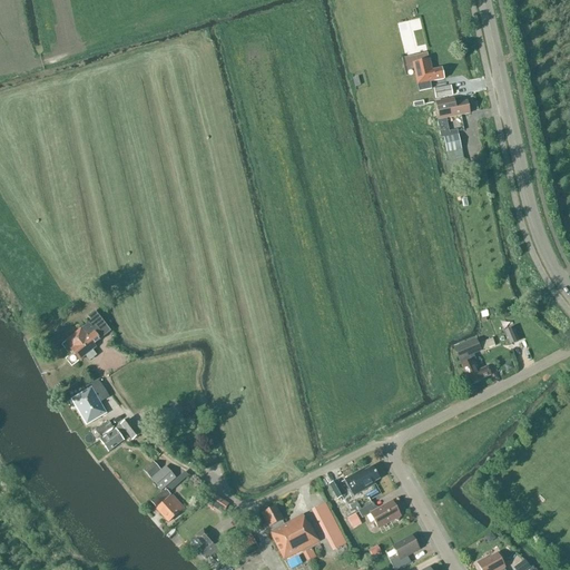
[(431,89),(430,82),(444,79),(442,69),(431,71),(429,60),(413,64),(419,91),(431,89)]
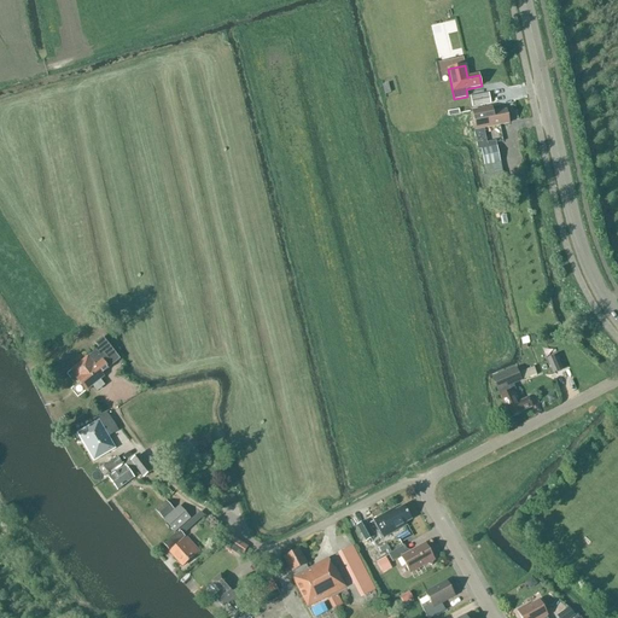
[(491,105),(489,93),(471,97),(472,109),(491,105)]
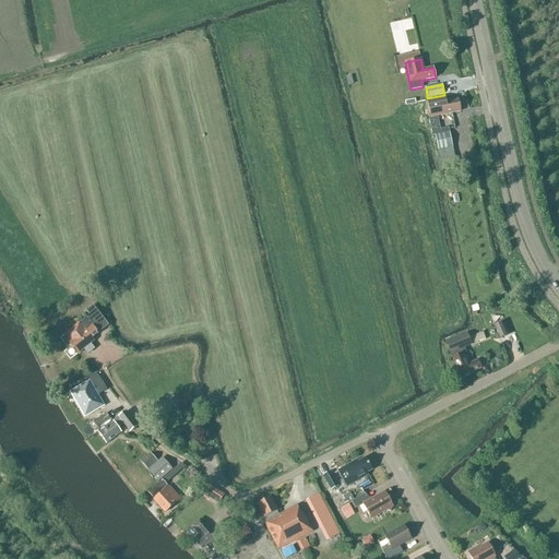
[(447,97),(427,100),(430,118),(428,119),(431,137),(435,135),(449,132),(448,128),(440,130),(437,117),(445,115),(461,111),(458,99),(448,102),(447,97)]
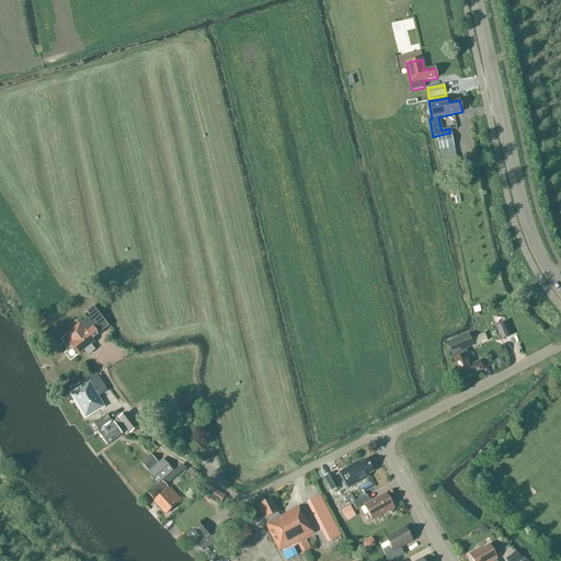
[(450,133),(436,136),(439,150),(454,147),(450,133)]
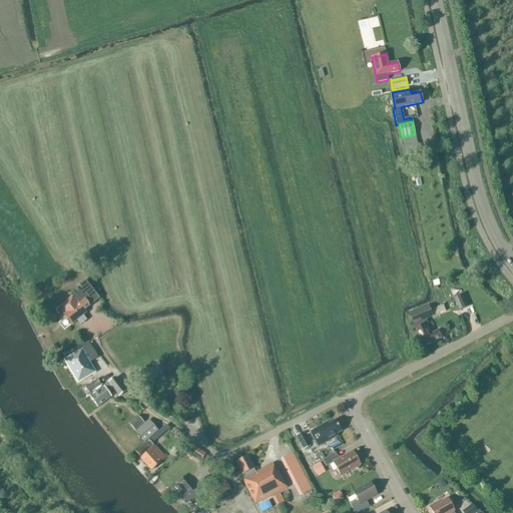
[(447,297),(453,295),(449,278),(443,280),(447,297)]
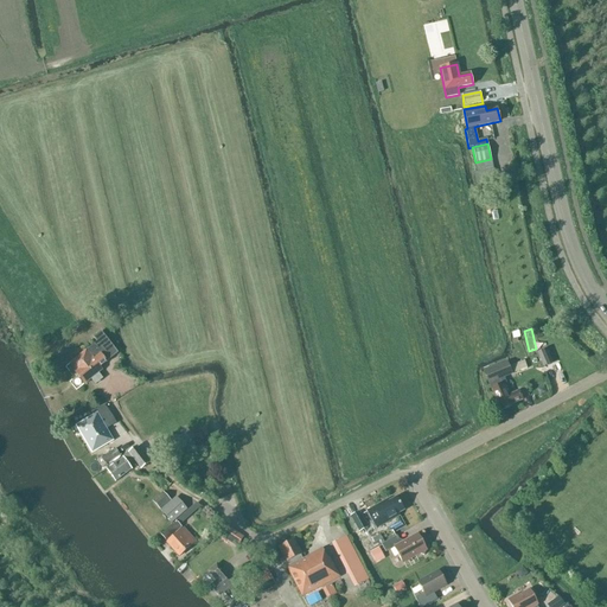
[(119,353),(102,331),(93,338),(96,343),(69,364),(75,371),(74,371),(84,385),(91,379),(95,385),(103,379),(98,374),(103,370),(100,368),(119,353)]
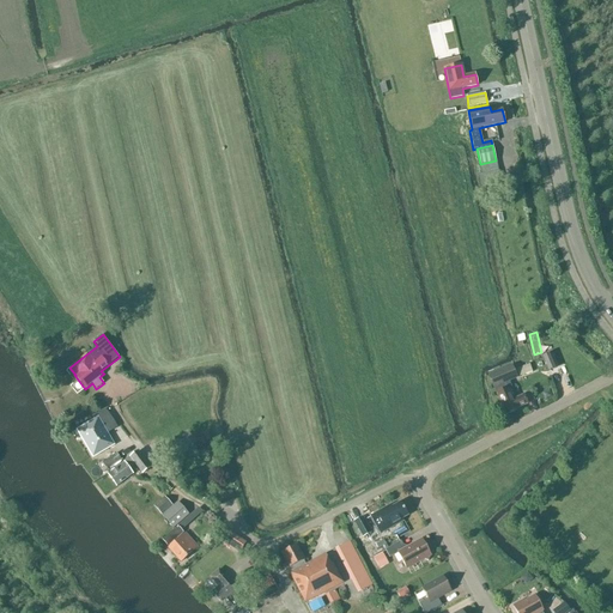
[(547,371),(556,368),(551,354),(541,358),(547,371)]
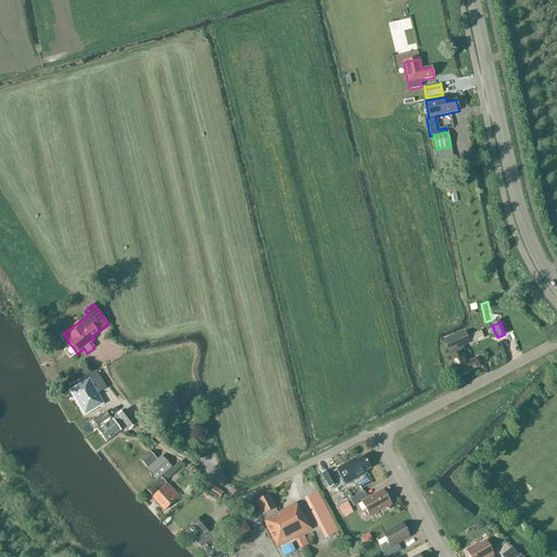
[(472,343),(484,338),(482,331),(470,335),(472,343)]
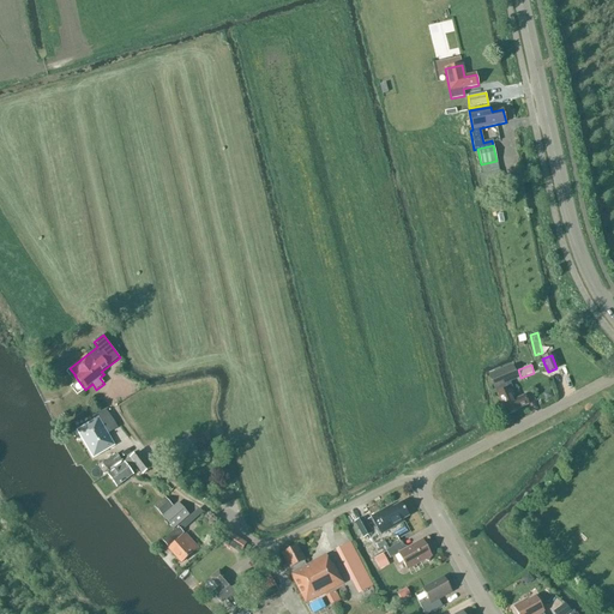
[(512,366),(491,375),(495,387),(495,386),(498,392),(498,393),(507,415),(518,410),(518,409),(529,404),(525,395),(515,399),(509,389),(506,383),(517,378),(512,366)]
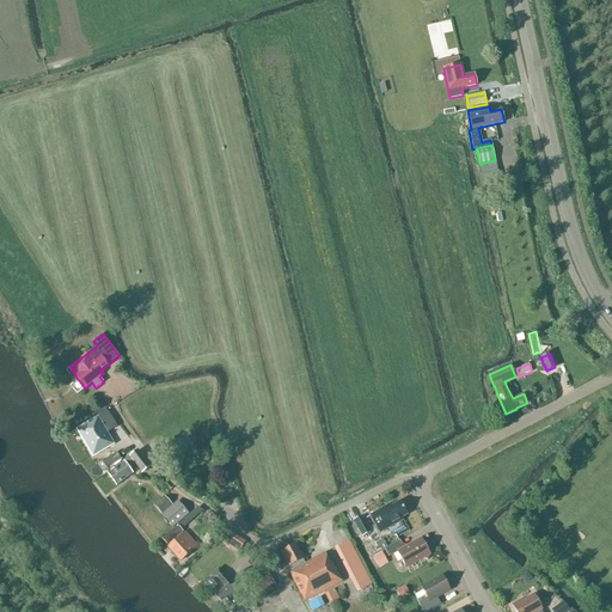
[(549,390),(542,392),(544,398),(545,399),(552,397),(551,396),(549,390)]
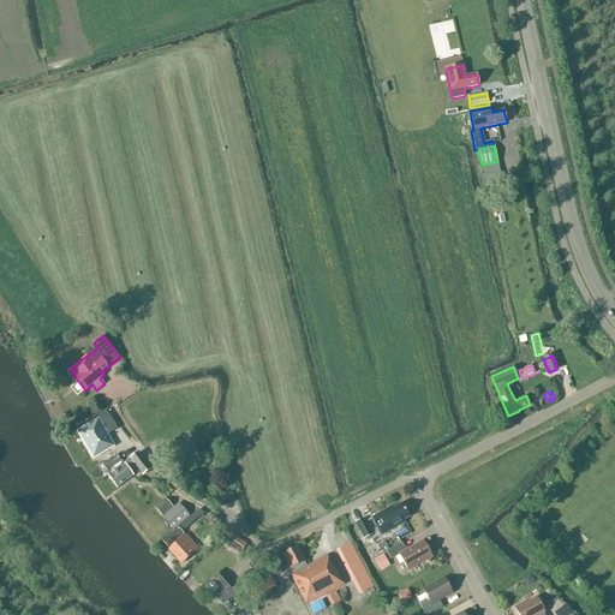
[(93,437),(87,442),(96,459),(114,448),(105,431),(117,425),(108,413),(94,418),(97,424),(88,430),(93,437)]
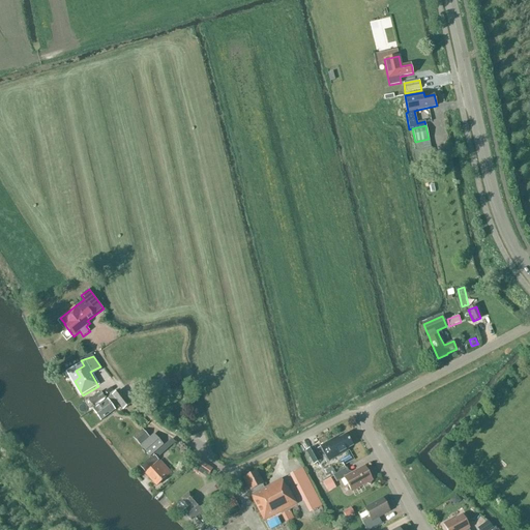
[(112,406),(117,402),(123,410),(129,405),(119,390),(107,400),(108,401),(93,411),(100,420),(115,410),(112,406)]
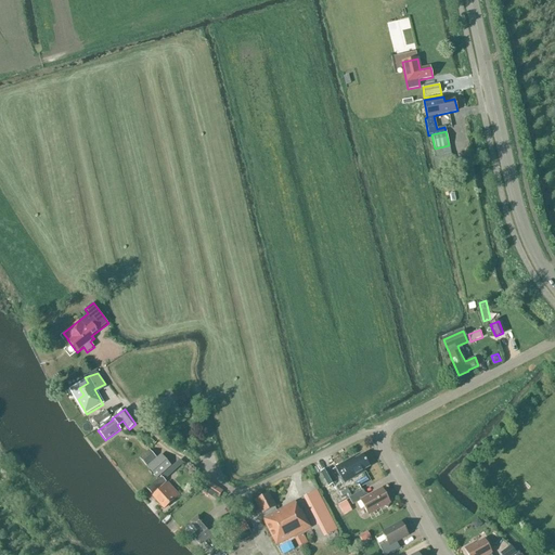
[(110,416),(105,411),(92,420),(97,426),(110,416)]
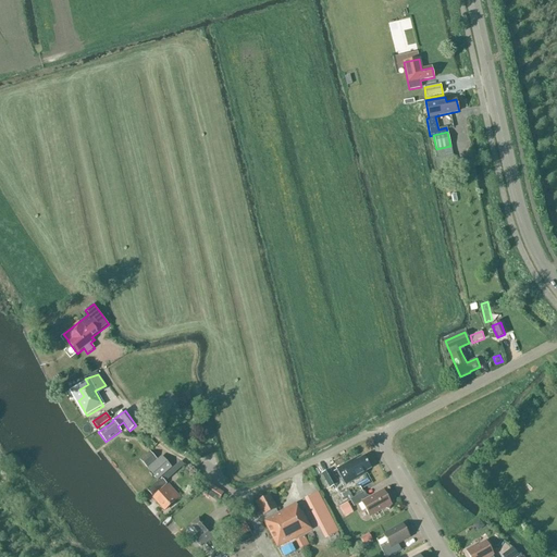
[(149,468),(159,459),(151,452),(141,460),(149,468)]
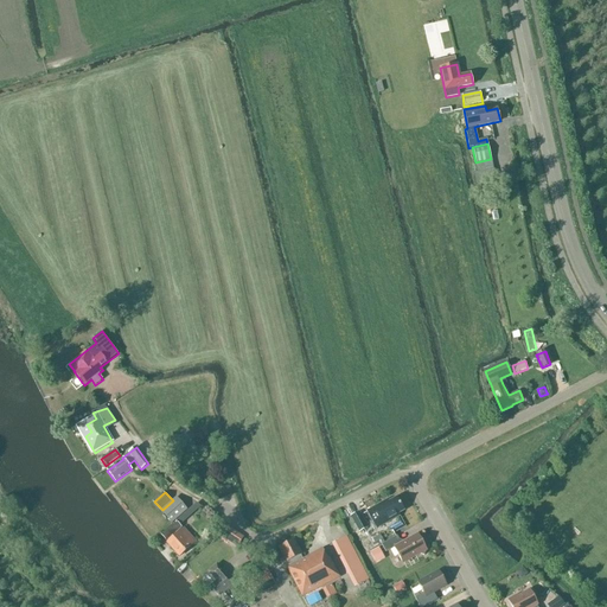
[(171,524),(187,510),(177,497),(173,500),(163,510),(160,511),(171,524)]
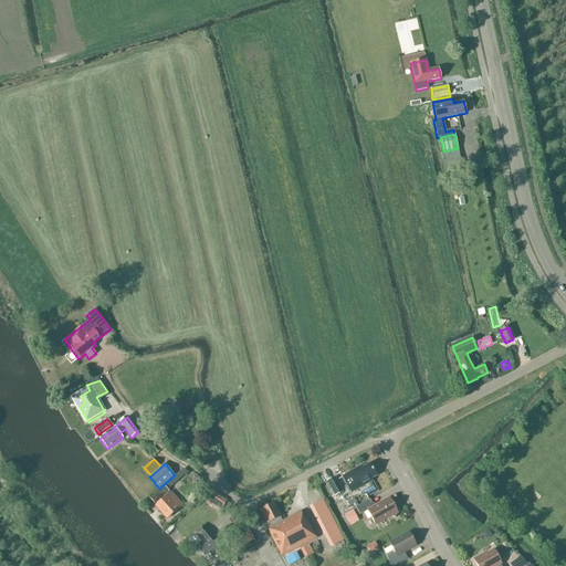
[(352,493),(371,481),(370,479),(376,477),(370,464),(363,469),(362,467),(343,478),(352,493)]
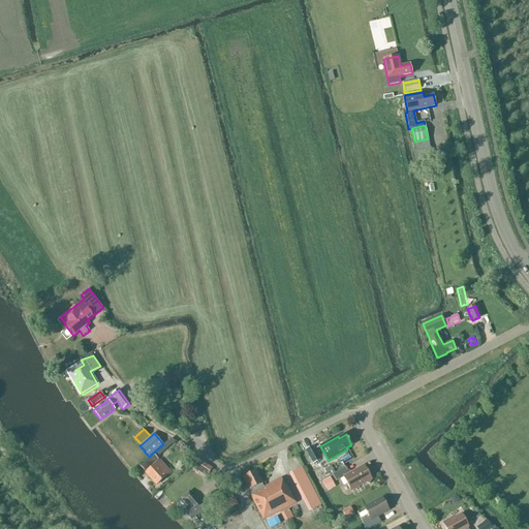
[(175,442),(172,438),(141,466),(145,471),(158,460),(156,458),(175,442)]
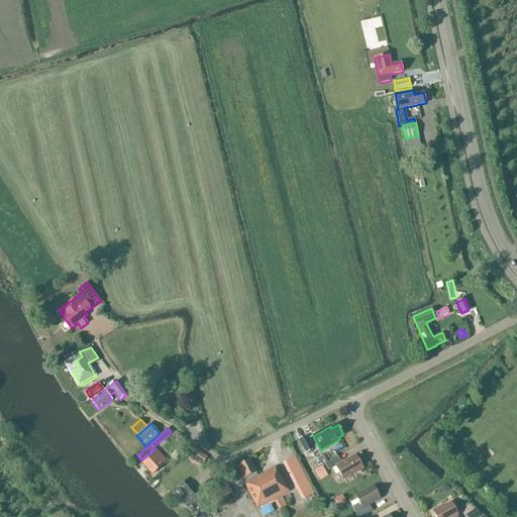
[(313,449),(306,436),(298,440),(306,453),(313,449)]
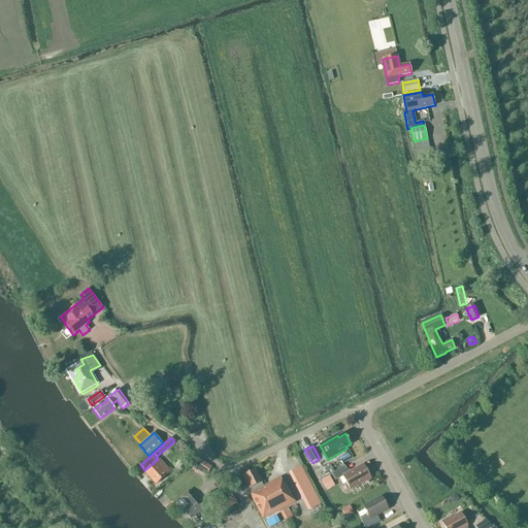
[(156,485),(169,472),(159,460),(145,472),(156,485)]
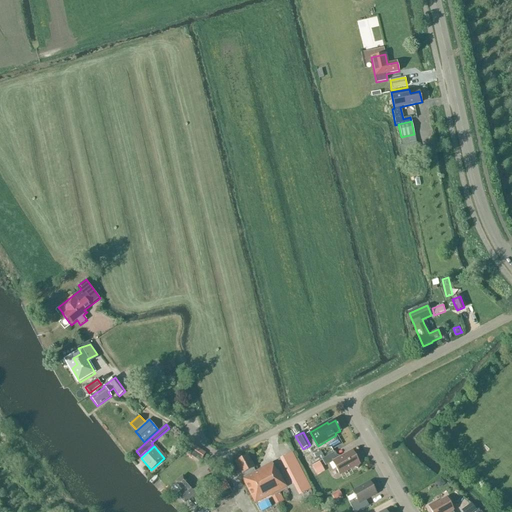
[(204,453),(200,450),(194,459),(199,462),(204,453)]
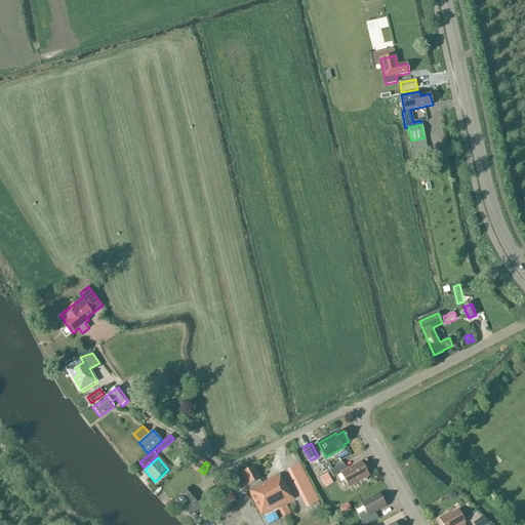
[(319,501),(301,462),(290,468),(308,507),(319,501)]
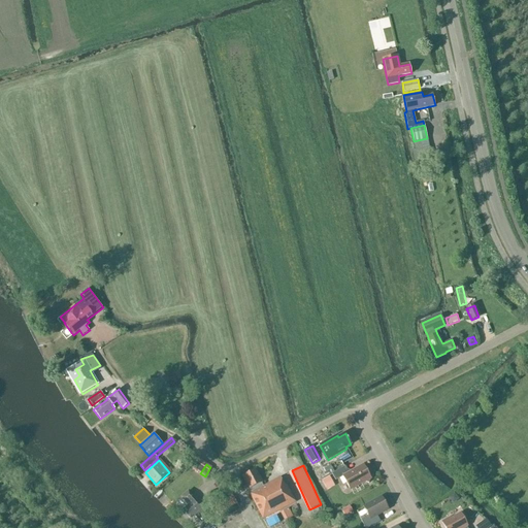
[(342,476),(351,491),(365,483),(369,484),(370,480),(371,480),(370,479),(371,474),(367,473),(363,465),(349,472),(345,466),(331,473),(335,481),(342,476)]
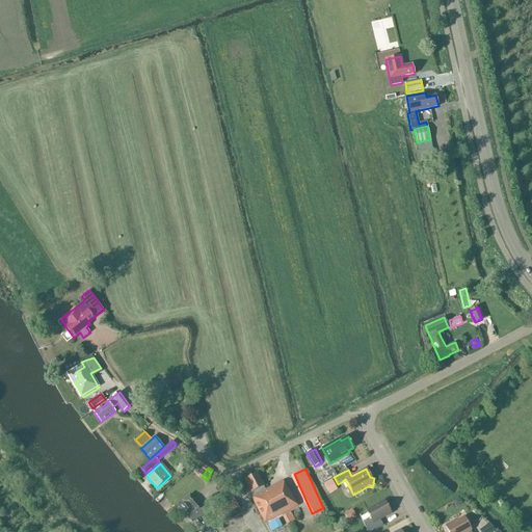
[(265,523),(298,506),(288,488),(287,488),(283,481),(262,491),(260,488),(264,486),(258,474),(244,480),(251,493),(255,491),(257,495),(251,498),(265,523)]
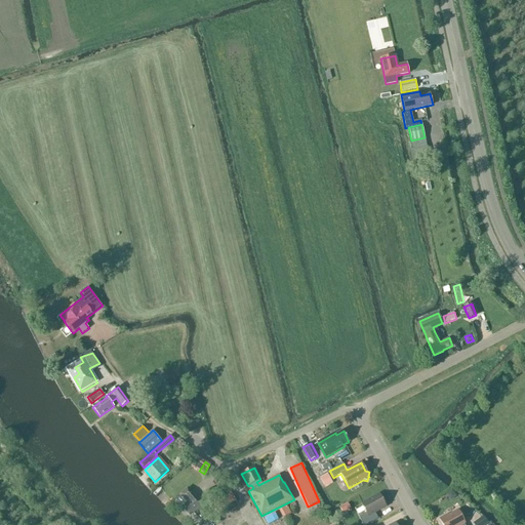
[(331,480),(327,473),(319,477),(323,484),(331,480)]
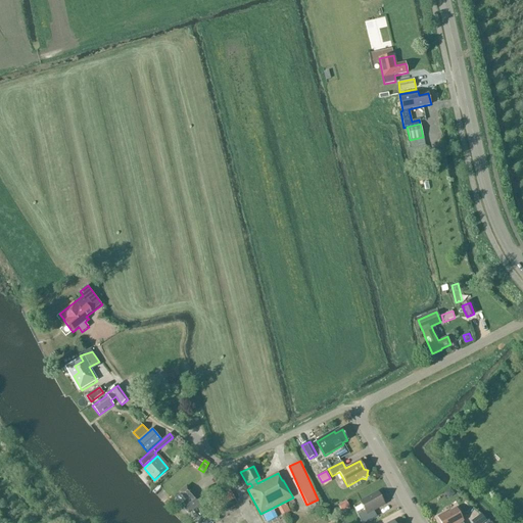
[(186,486),(179,492),(187,501),(181,506),(188,514),(191,511),(199,520),(208,512),(186,486)]
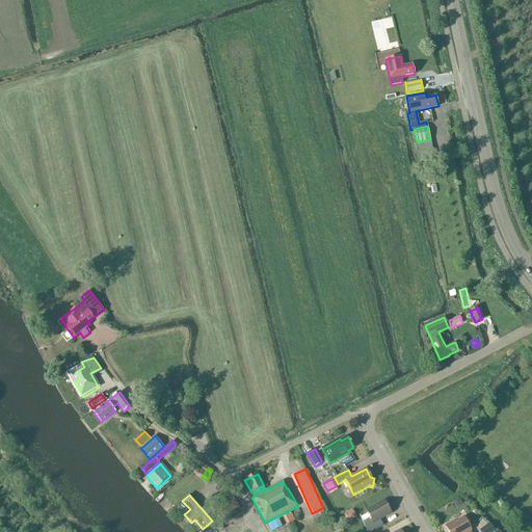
[(457,497),(452,501),(455,506),(458,506),(461,503),(457,497)]
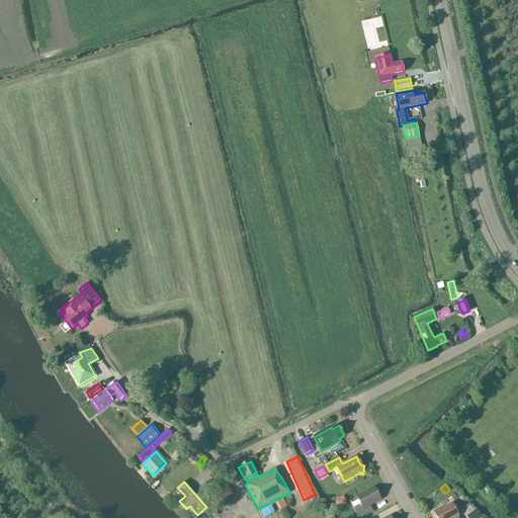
[(236,501),(229,487),(211,496),(219,510),(236,501)]
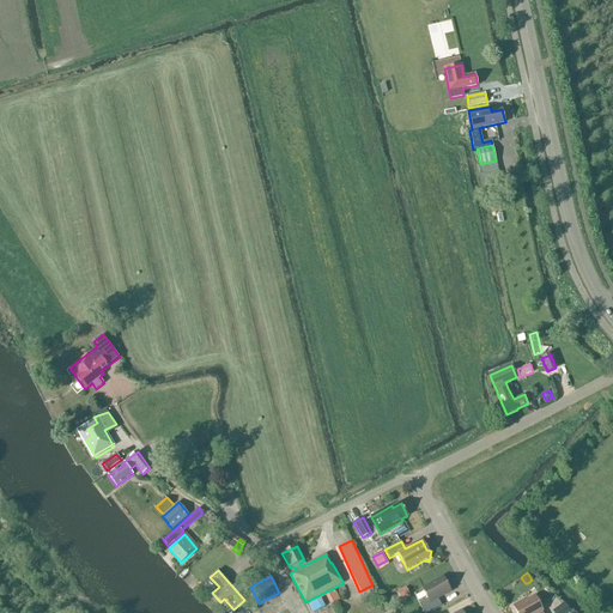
[(443,577),(423,589),(429,599),(419,605),(424,612),(428,612),(442,606),(437,599),(450,592),(443,577)]
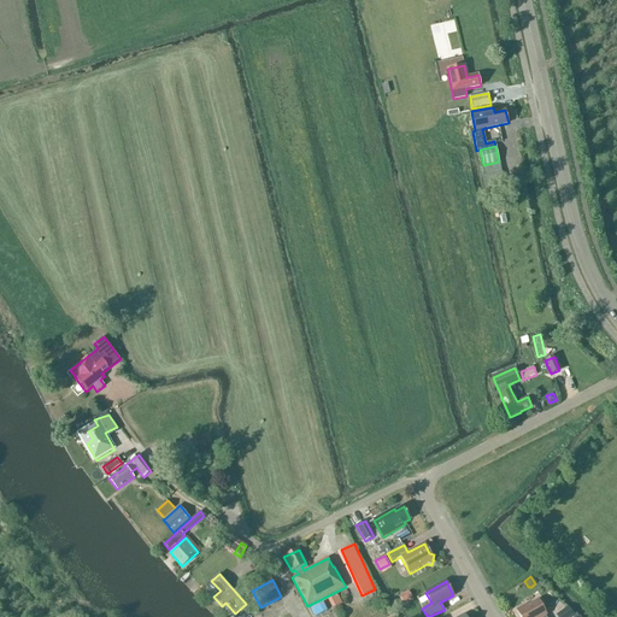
[(546,615),(538,600),(527,606),(526,605),(516,610),(519,616),(545,616),(546,615)]
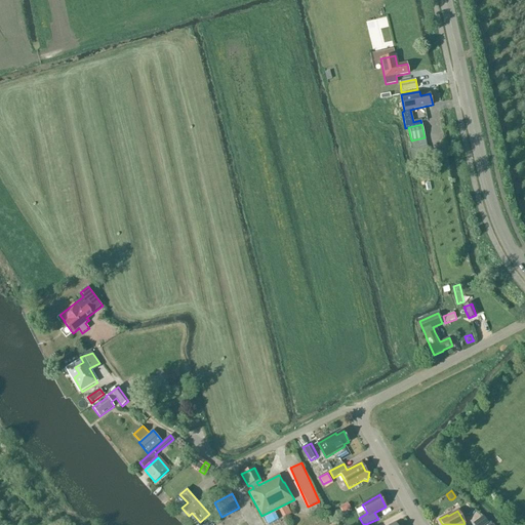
[(483,516),(474,523),(474,524),(485,524),(488,523),(483,516)]
